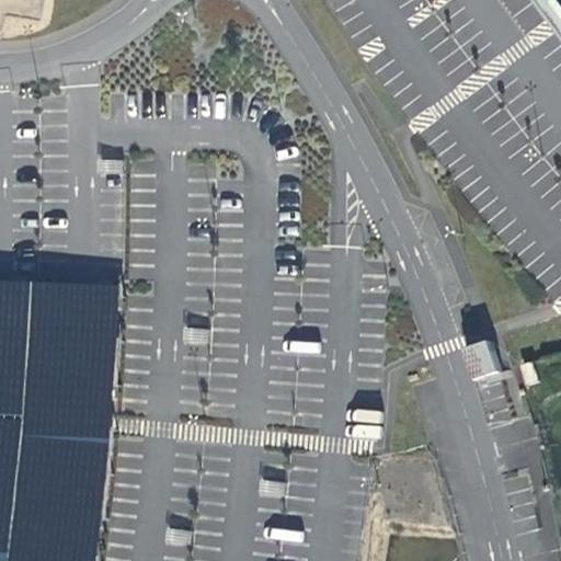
[(560,4),(560,3),(557,7),(551,0),(533,0),(560,38),(560,4)]
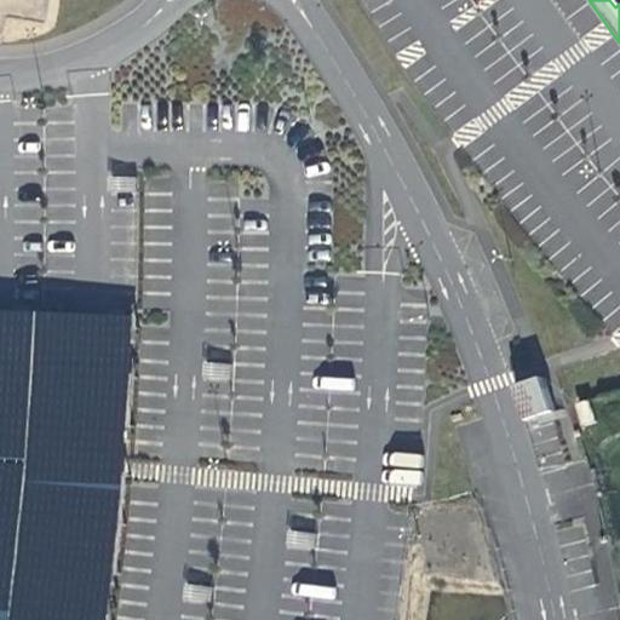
[(103,619),(120,486),(130,316),(0,309),(0,619),(103,619)]
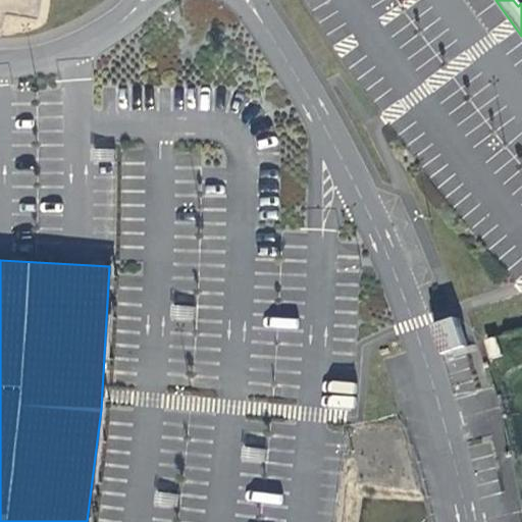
[(440,353),(467,345),(457,314),(430,323),(440,353)]
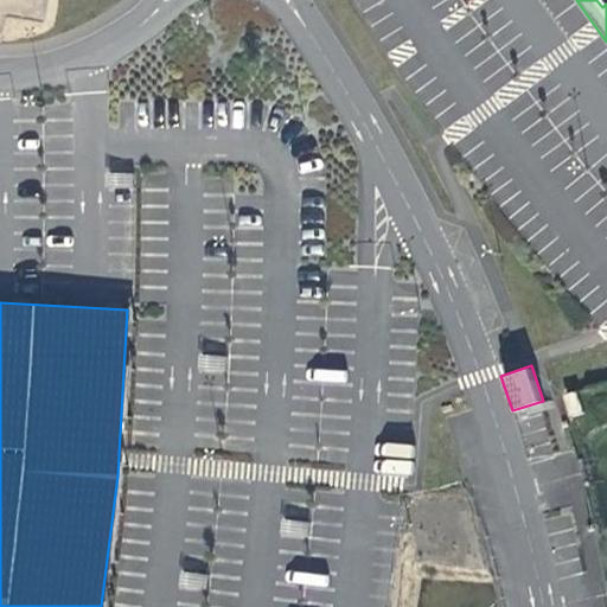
[(382,473),(410,475),(413,446),(384,442),(382,473)]
